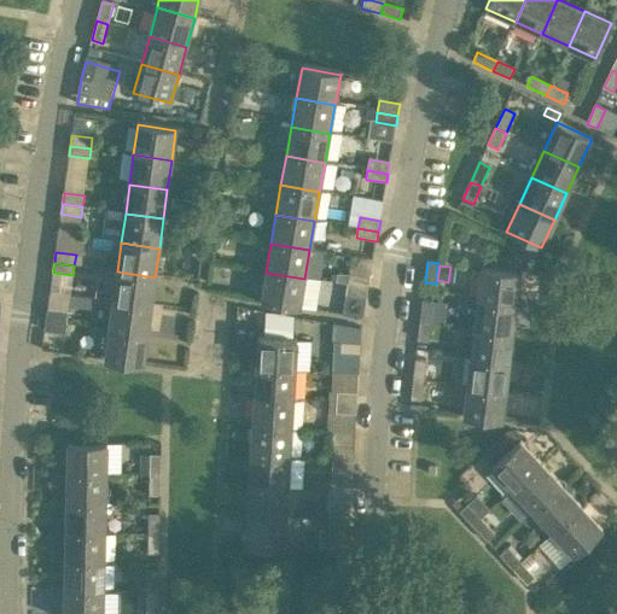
[(481,269),(477,299),(516,304),(519,274),(481,269)]
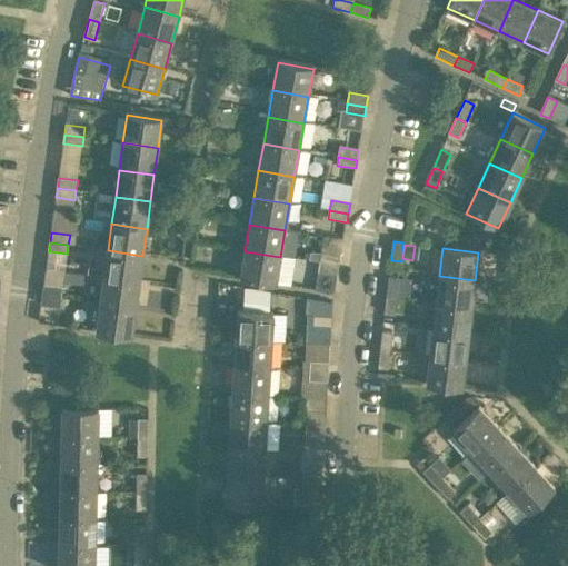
[(103,278),(139,284),(142,256),(108,250),(103,278)]
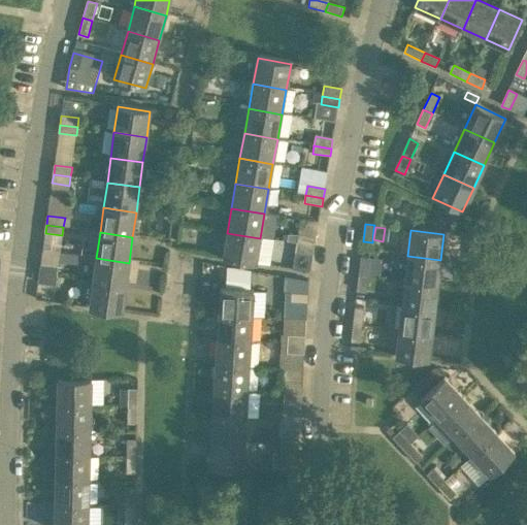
[(255,264),(260,238),(227,233),(222,258),(255,264)]
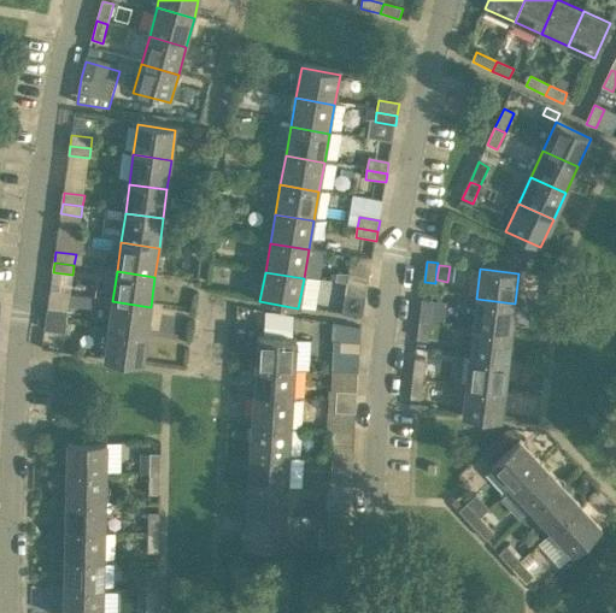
[(338,275),(335,284),(347,286),(367,289),(369,278),(348,275),(338,275)]
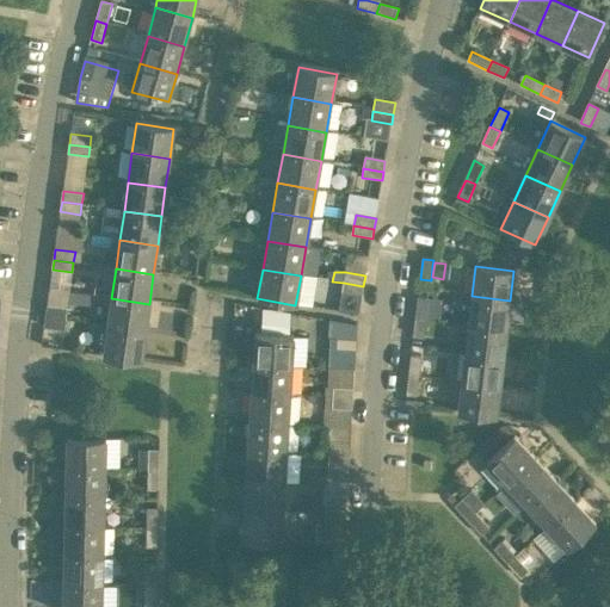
[(363,286),(344,283),(342,292),(362,296),(363,286)]
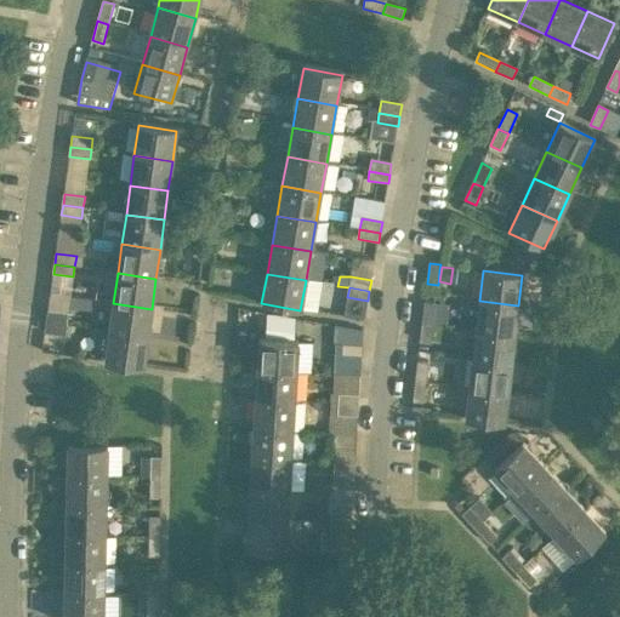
[(515,335),(518,306),(479,301),(477,330),(515,335)]
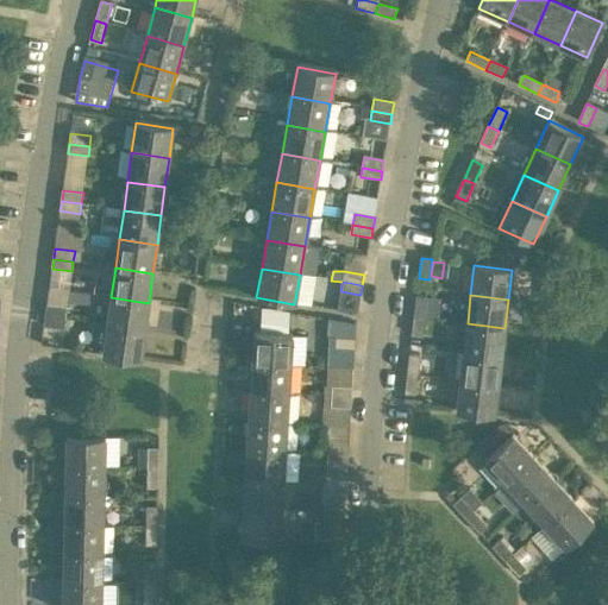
[(149,303),(111,297),(107,326),(144,332),(149,303)]
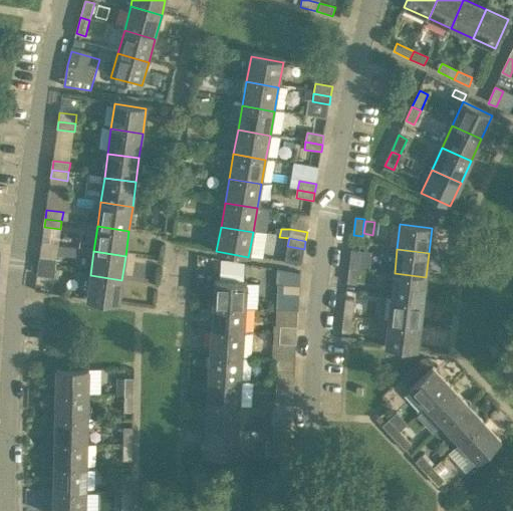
[(349,268),(358,269),(360,252),(351,251),(349,268)]
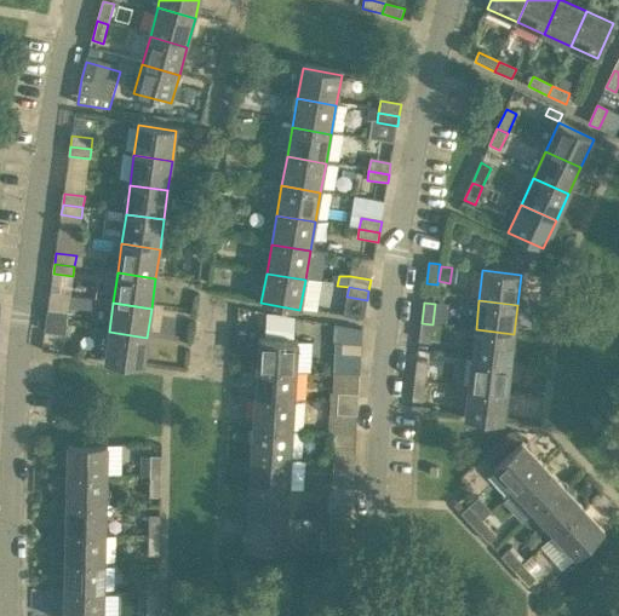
[(46,322),(67,326),(68,315),(47,311),(46,322)]
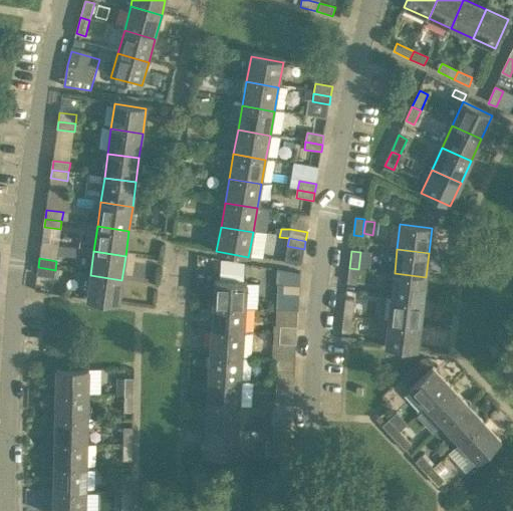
[(220,282),(243,283),(244,265),(221,261),(220,282)]
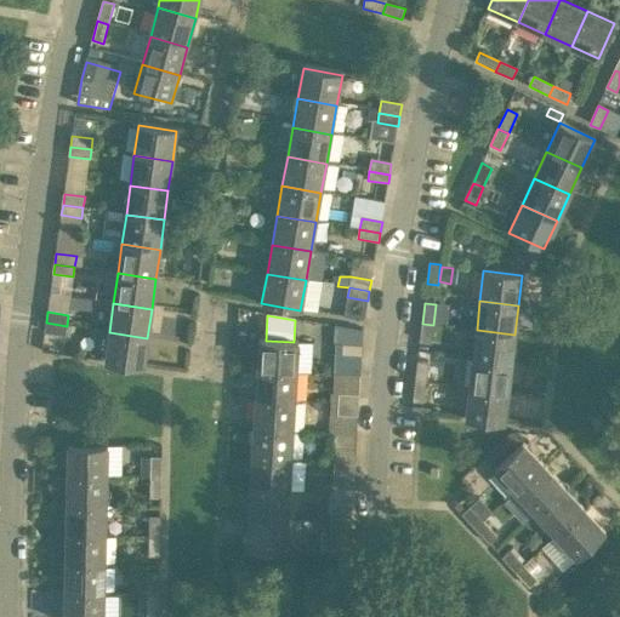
[(66,337),(66,331),(67,326),(46,323),(45,331),(45,333),(66,337)]
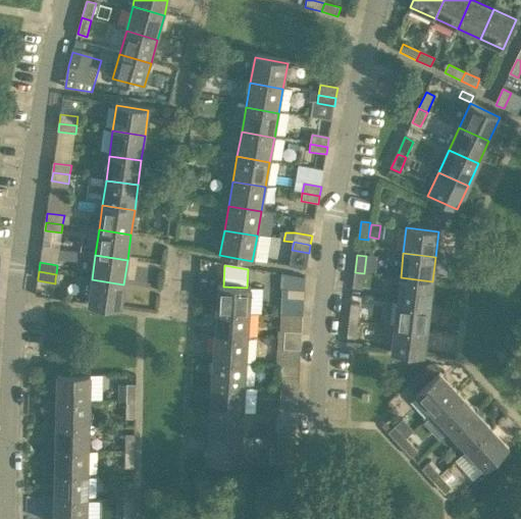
[(355,272),(355,278),(353,289),(362,290),(364,273),(355,272)]
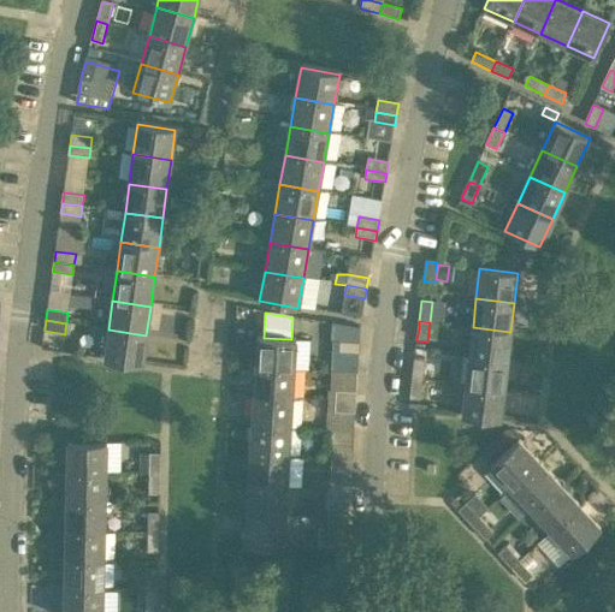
[(507,361),(510,332),(473,327),(469,356),(507,361)]
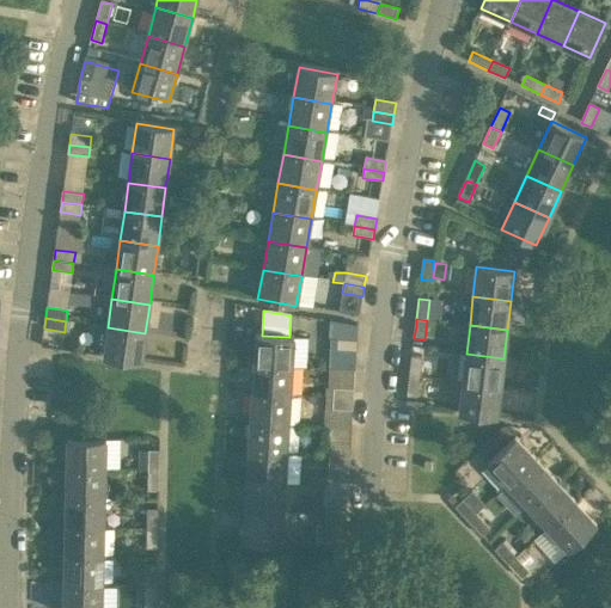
[(145,333),(108,327),(103,357),(141,363),(145,333)]
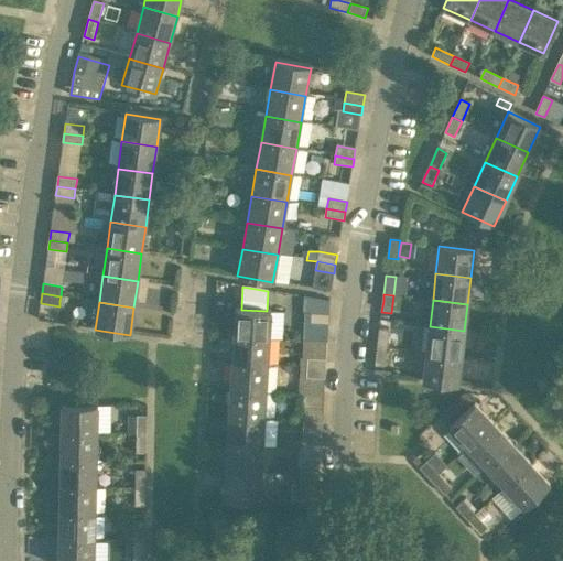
[(270,311),(267,311),(241,310),(236,309),(234,337),(269,340),(270,311)]
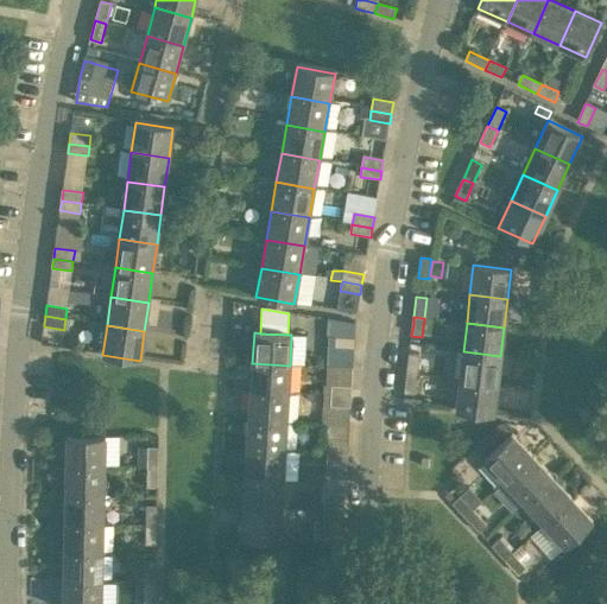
[(334,348),(354,350),(354,339),(335,337),(334,348)]
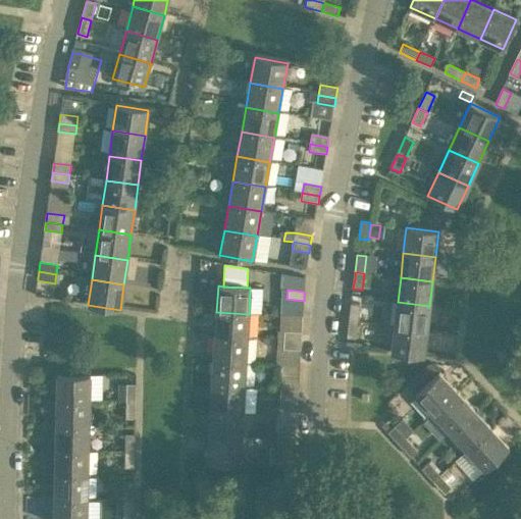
[(427,330),(429,306),(398,302),(395,326),(427,330)]
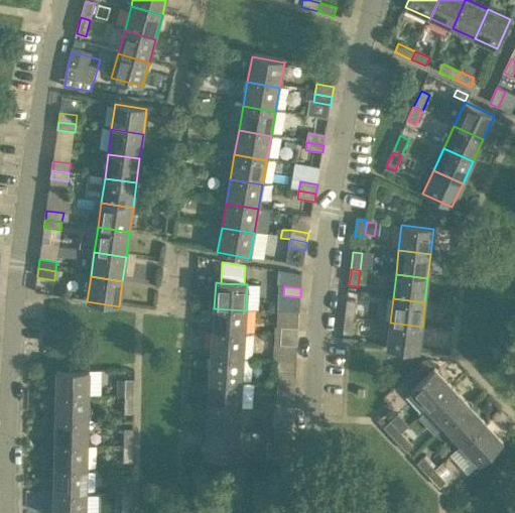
[(345,317),(354,318),(356,302),(347,300),(345,317)]
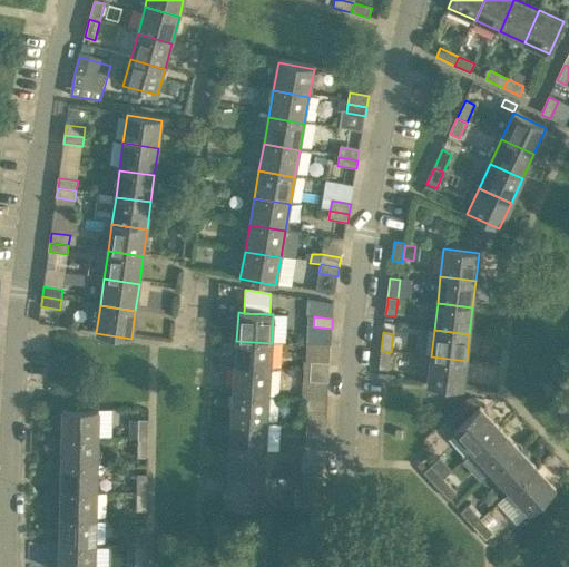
[(270,370),(272,343),(236,341),(235,368),(270,370)]
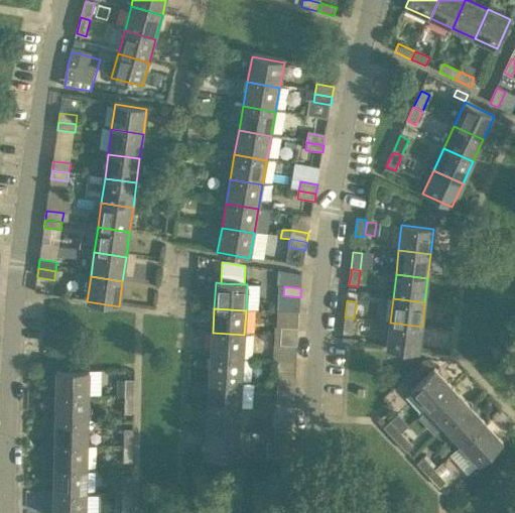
[(345,317),(344,335),(352,335),(354,318),(345,317)]
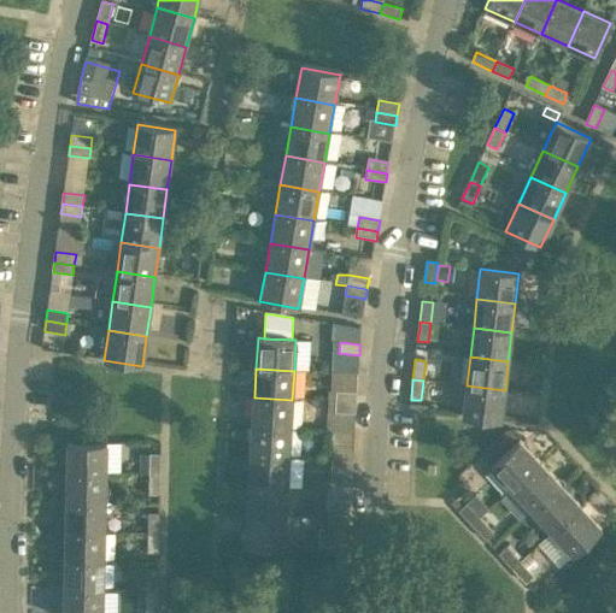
[(502,420),(505,390),(467,385),(463,417),(502,420)]
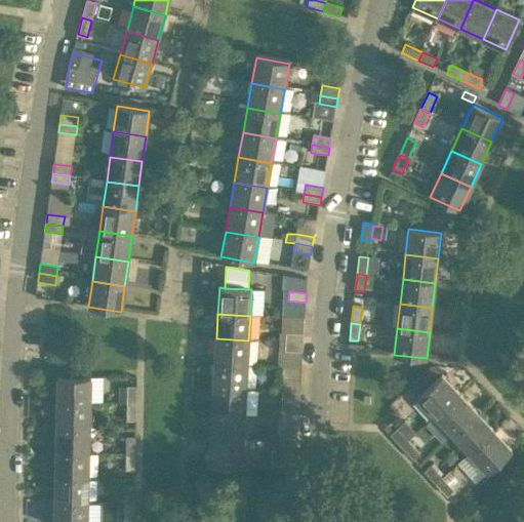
[(304,335),(286,334),(286,344),(303,345),(304,335)]
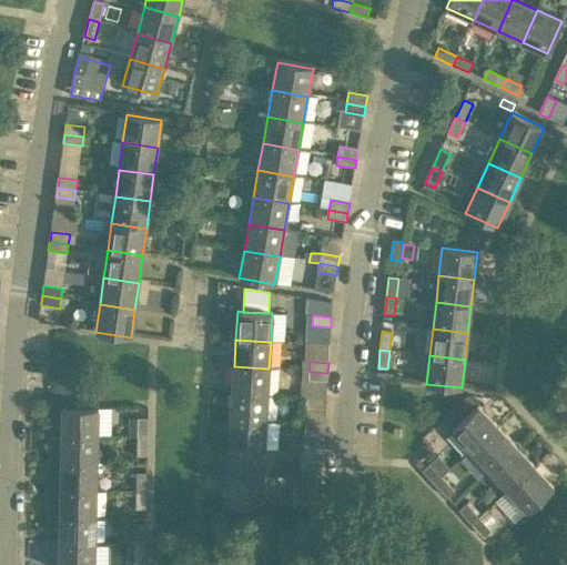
[(267,396),(269,369),(234,366),(232,394),(267,396)]
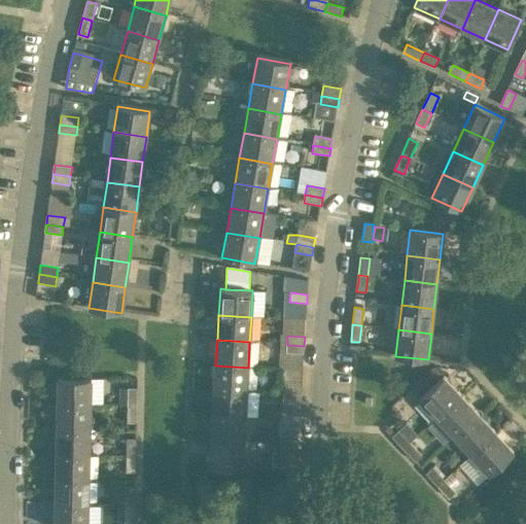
[(304,354),(304,346),(287,345),(286,353),(304,354)]
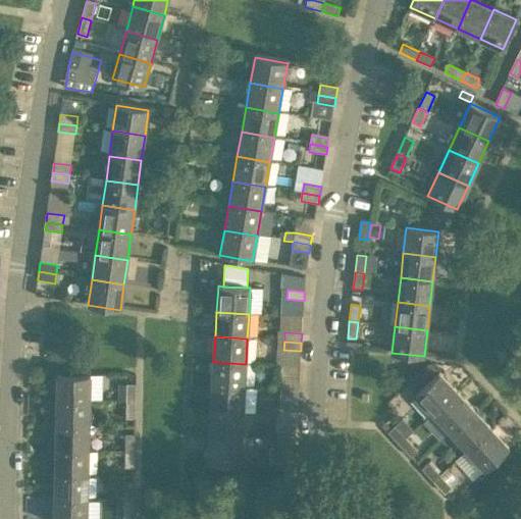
[(244,388),(246,364),(213,362),(212,386),(244,388)]
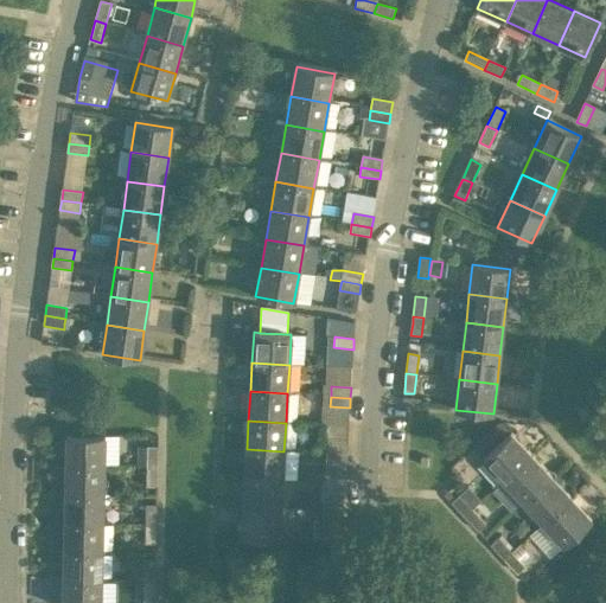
[(484,459),(504,481),(533,455),(511,434),(484,459)]
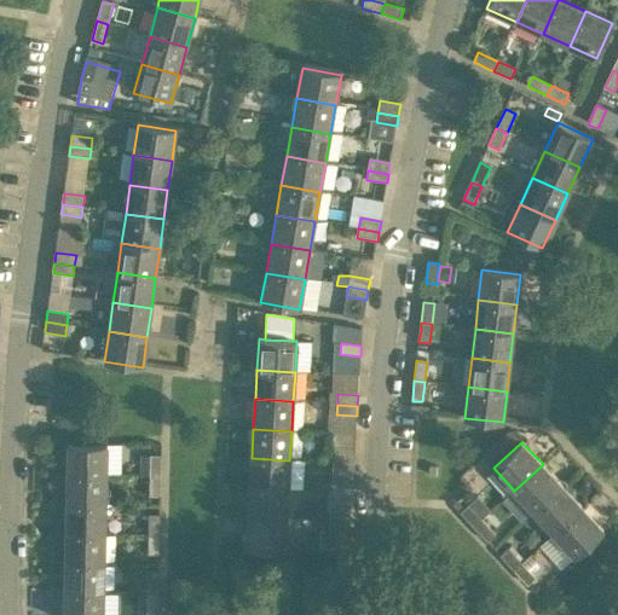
[(69,444),(68,475),(107,475),(107,445),(69,444)]
